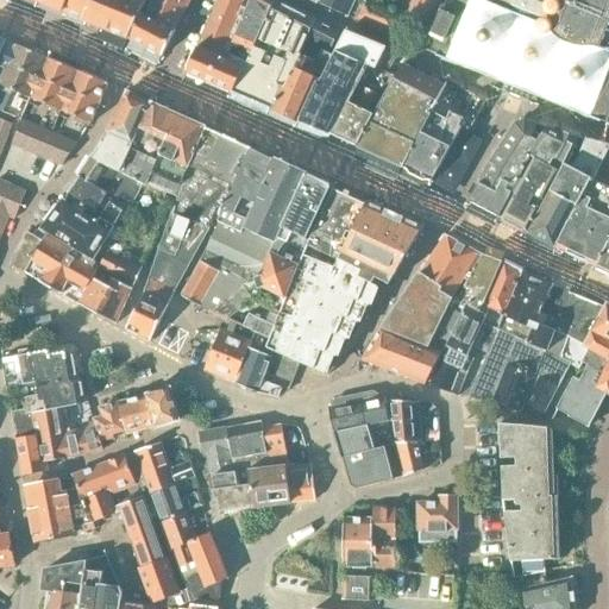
[(38,0),(38,1),(63,11),(68,0),(38,0)]
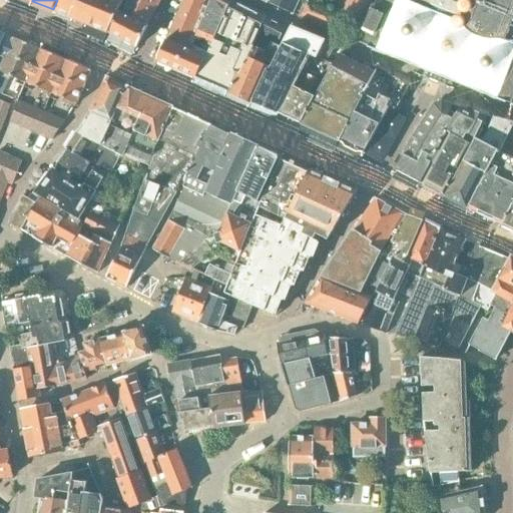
[(81,20),(88,0),(57,0),(53,9),(81,20)]
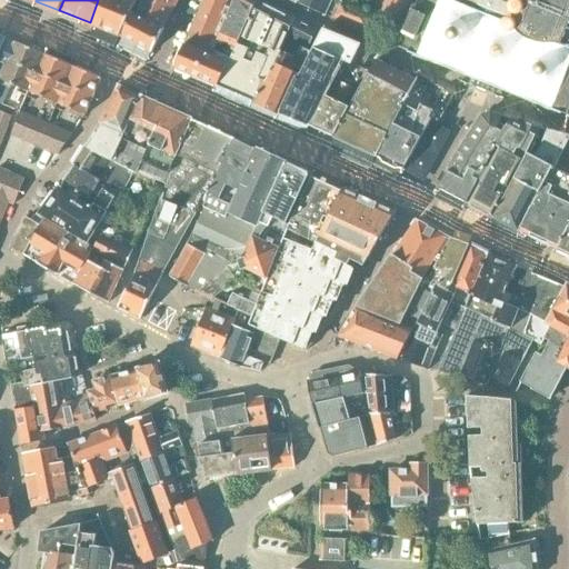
[(98,0),(90,22),(120,35),(138,0),(98,0)]
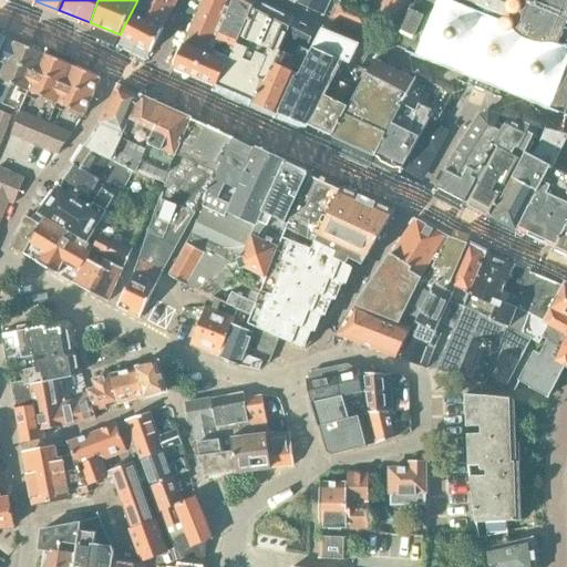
[(137,0),(120,34),(152,51),(177,0),(137,0)]
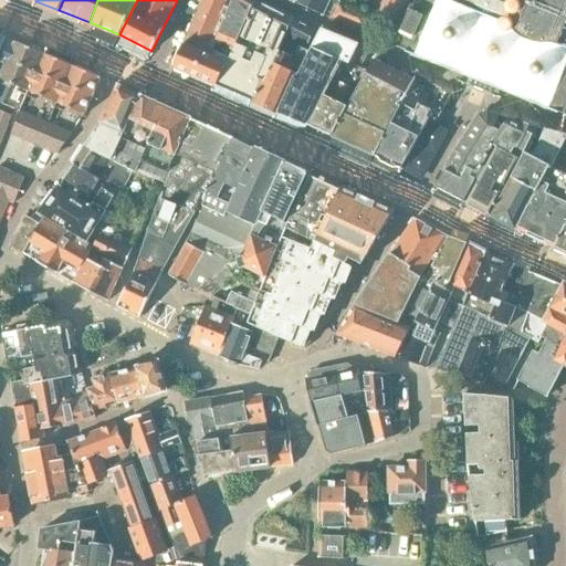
[(207,52),(229,0),(201,0),(174,67),(217,85),(227,61),(207,52)]
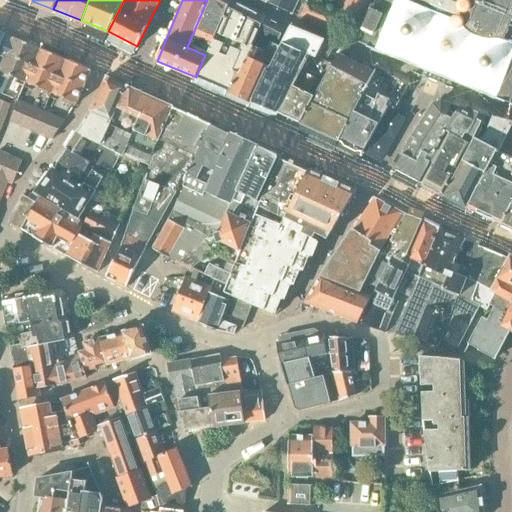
[(207,0),(187,47),(205,55),(205,57),(206,58),(231,0),(207,0)]
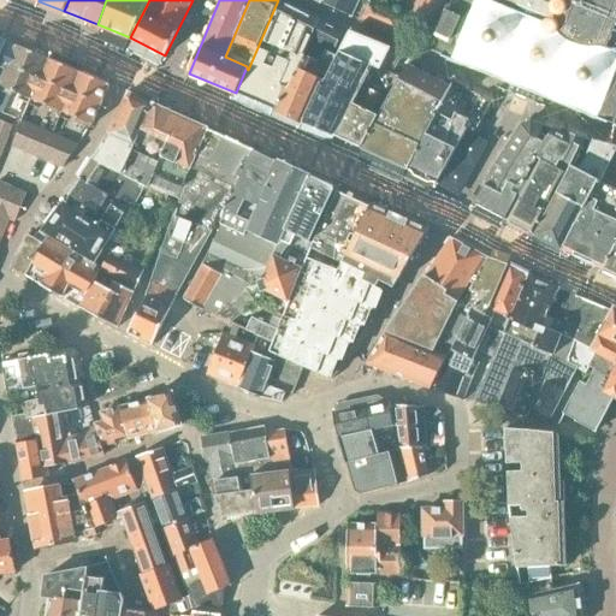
[(247,69),(247,66),(236,93),(274,110),(285,88),(289,89),(296,73),(298,75),(301,69),(314,75),(321,63),(303,54),(319,19),(282,0),(278,0),(248,70),(247,69)]
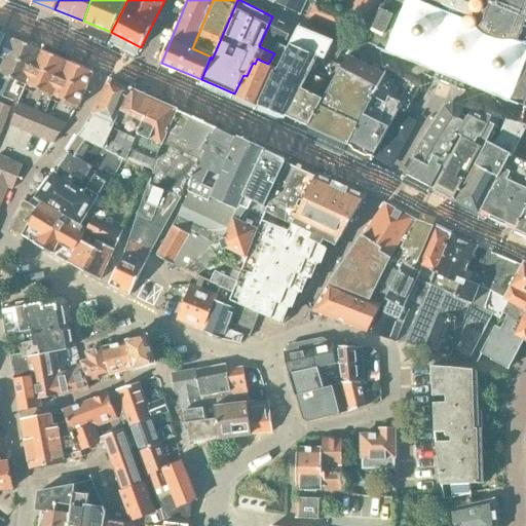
[(307,0),(272,0),(301,13),(307,0)]
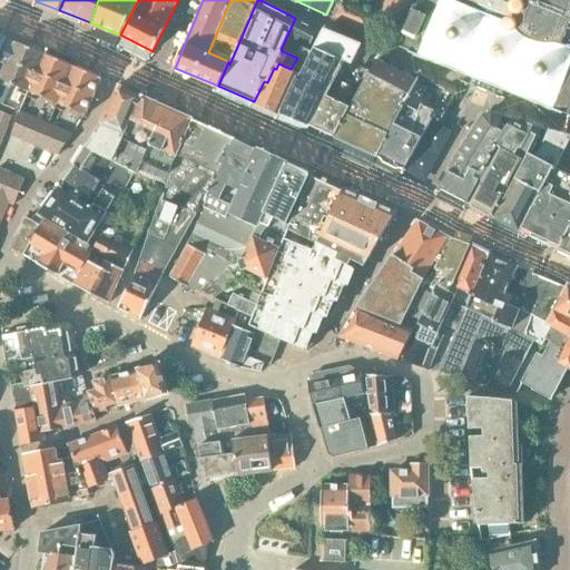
[(376,13),(365,9),(343,0),(341,0),(333,17),(367,31),(376,13)]
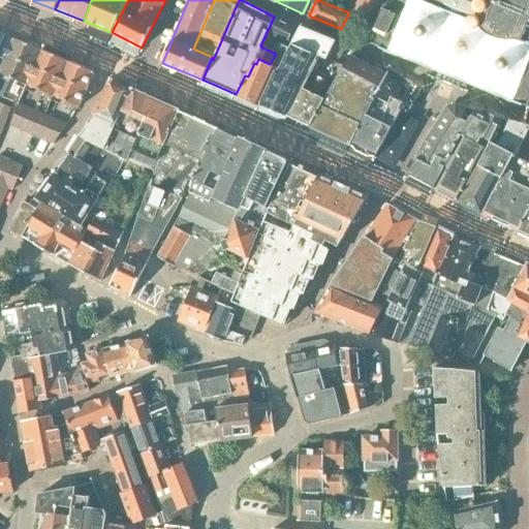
[(377,19),(384,3),(384,2),(380,0),(341,0),(339,8),(349,12),(350,9),(352,10),(377,19)]
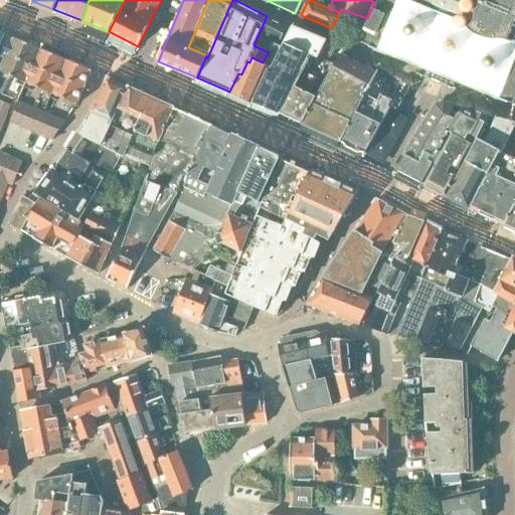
[(514,103),(514,0),(467,0),(464,8),(462,14),(425,0),(382,0),(380,6),(374,3),(367,18),(356,39),(375,47),(374,49),(430,68),(427,75),(447,83),(450,76),(514,104),(514,103)]
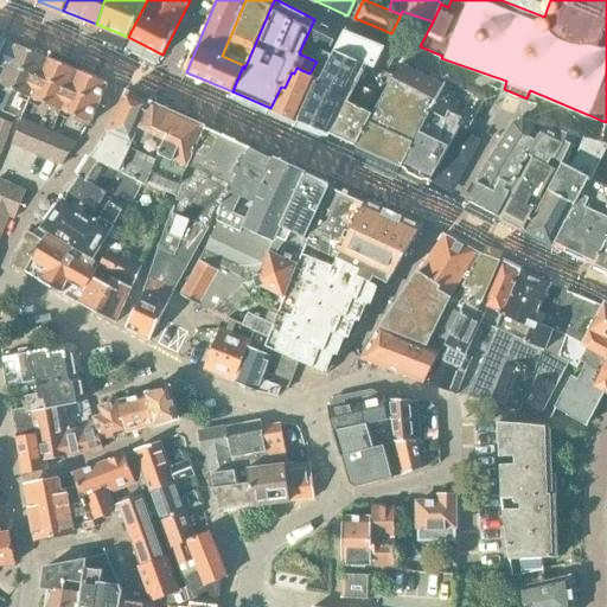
[(550,0),(522,0),(547,10),(550,0)]
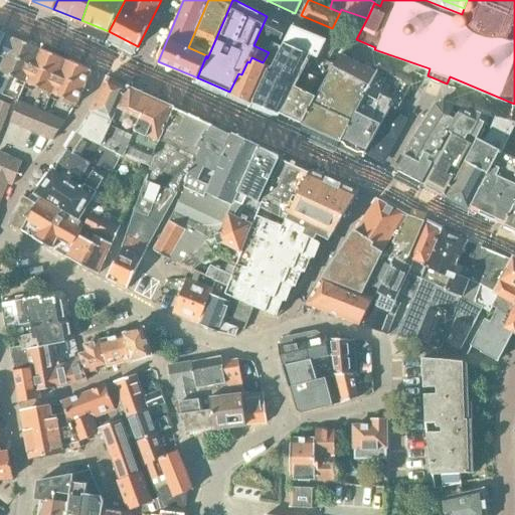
[(253,45),(269,52),(273,42),(280,45),(287,26),(267,16),(253,45)]
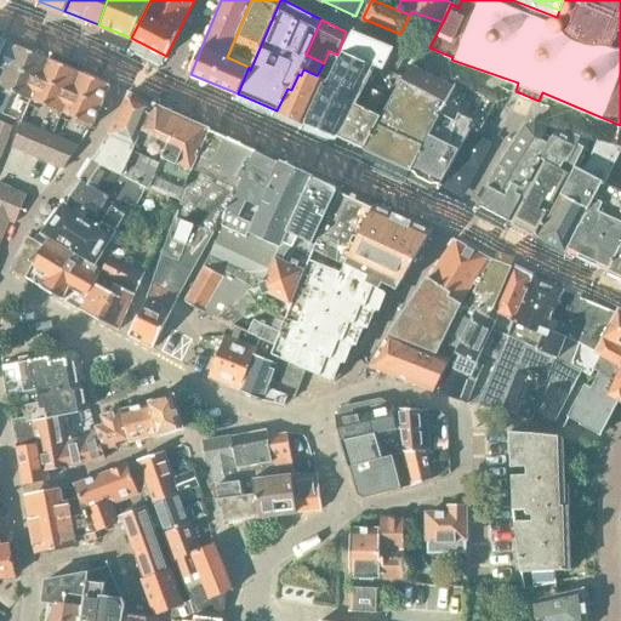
[(383,72),(396,47),(354,30),(353,34),(342,57),(330,81),(326,87),(324,86),(306,124),(339,136),(372,67),(383,72)]
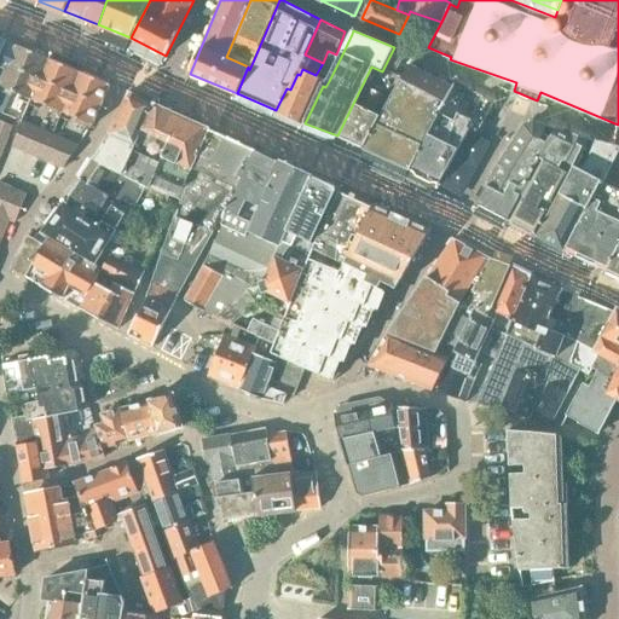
[(0,84),(16,45),(0,38),(0,84)]
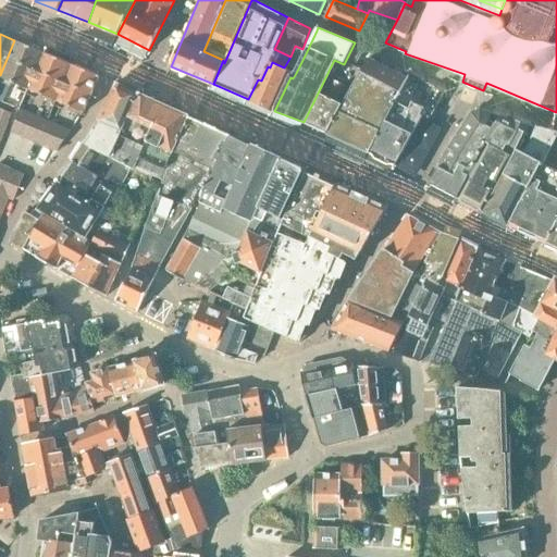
[(0,76),(28,88),(44,52),(14,40),(0,75),(0,76)]
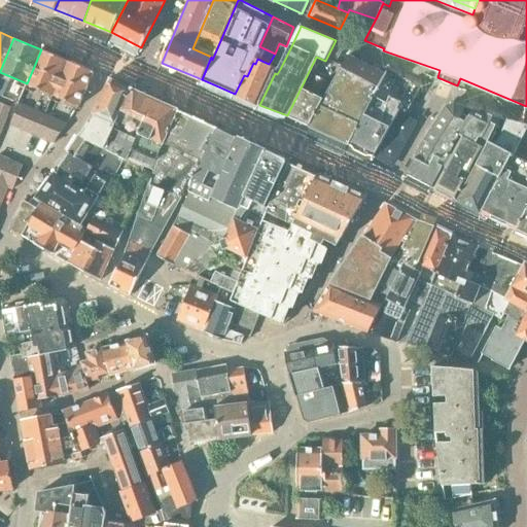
[(344,45),(336,40),(325,61),(316,57),(287,115),(310,126),(343,66),(335,63),(344,45)]
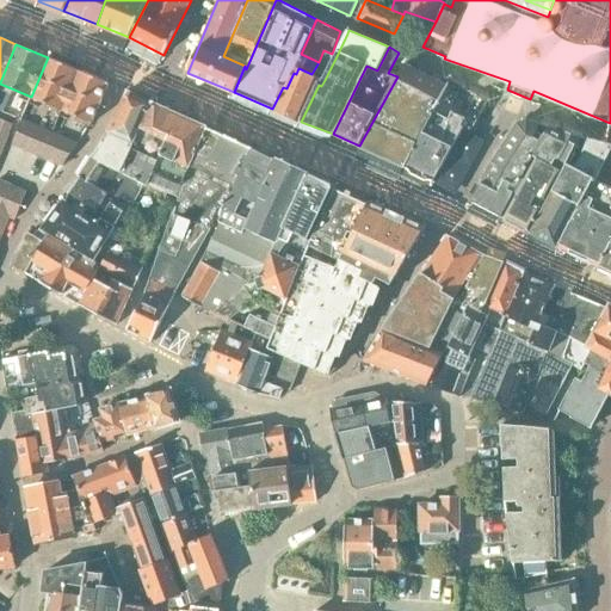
[(337,56),(332,54),(323,50),(319,62),(312,74),(298,68),(296,74),(294,73),(287,88),(283,87),(272,109),(301,122),(319,85),(321,86),(325,80),(337,56)]
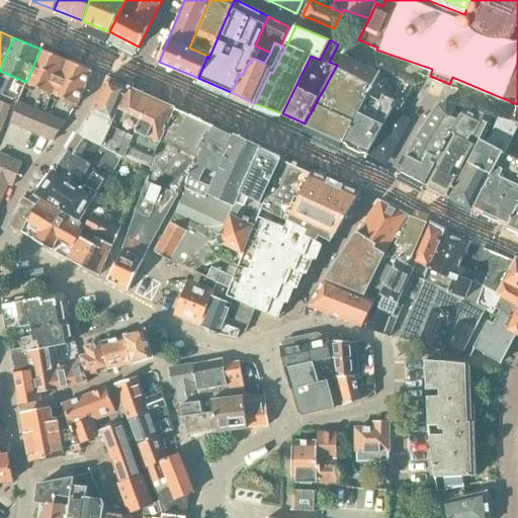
[(40,49),(26,82),(53,93),(67,60),(40,49)]
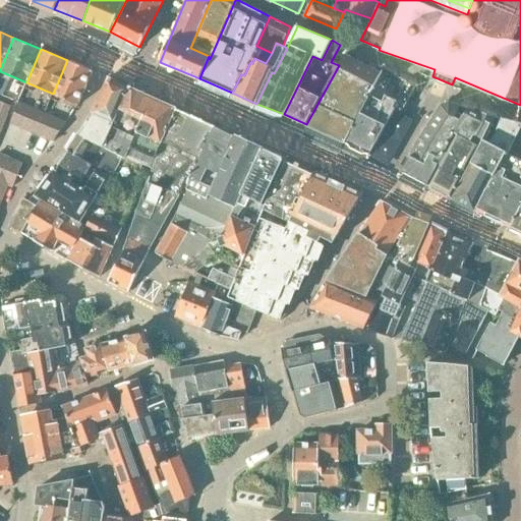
[(345,142),(381,74),(383,68),(349,51),(345,54),(339,65),(306,124),(345,142)]
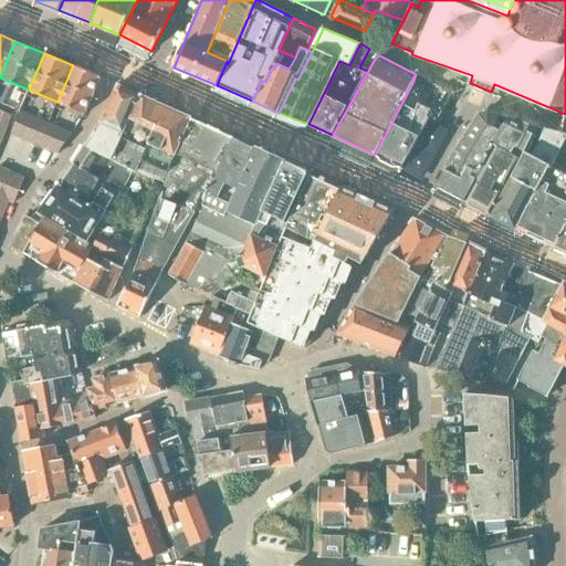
[(73,65),(58,102),(85,114),(101,76),(73,65)]
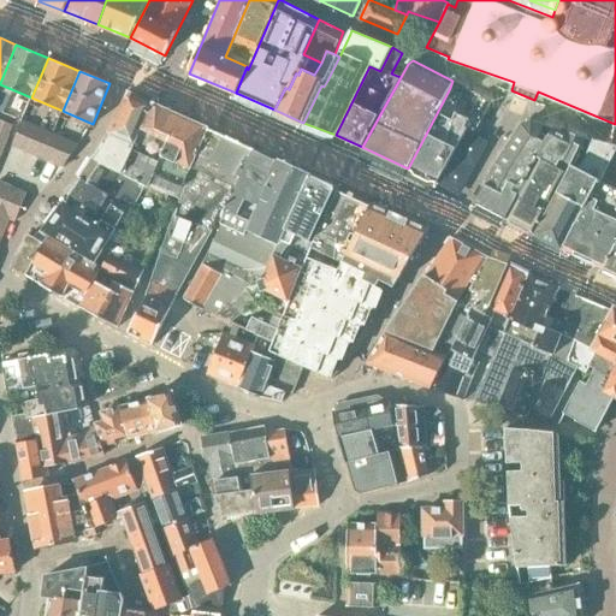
[(462,94),(450,88),(408,169),(437,183),(460,142),(468,128),(475,131),(491,102),(479,95),(469,114),(455,107),(462,94)]
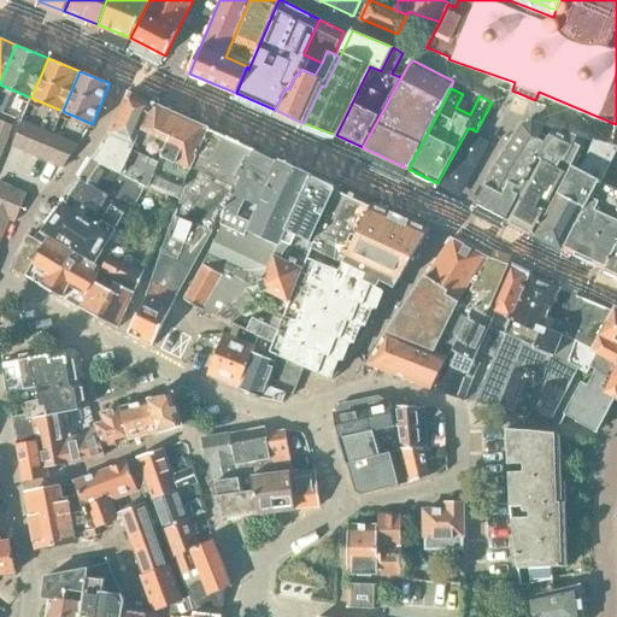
[(109,133),(93,159),(110,169),(119,172),(128,176),(135,158),(131,156),(156,105),(130,93),(109,133)]
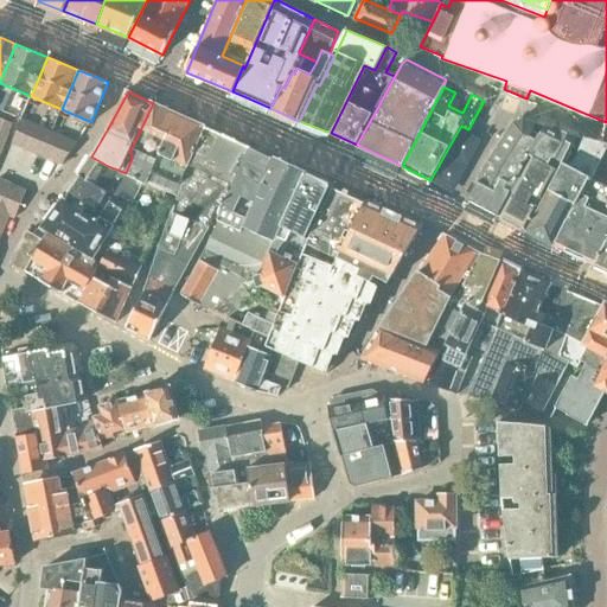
[(133,155),(126,173),(144,183),(146,185),(149,180),(177,195),(206,127),(153,103),(129,153),(133,155)]
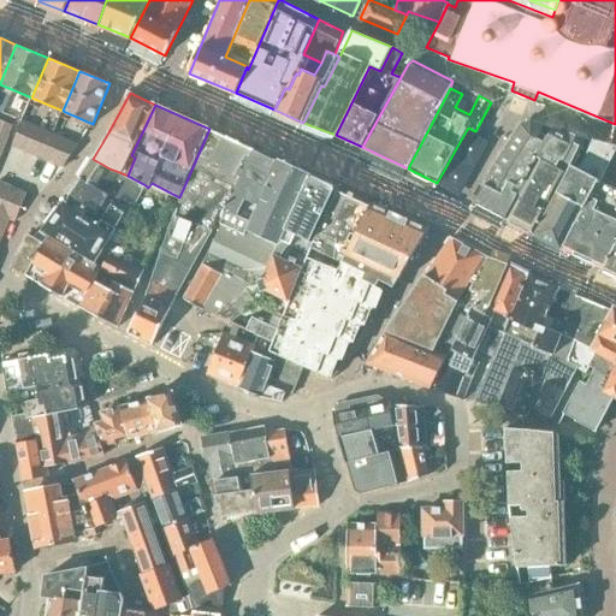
[(0,119),(0,152),(1,153),(9,135),(13,125),(5,122),(0,119)]
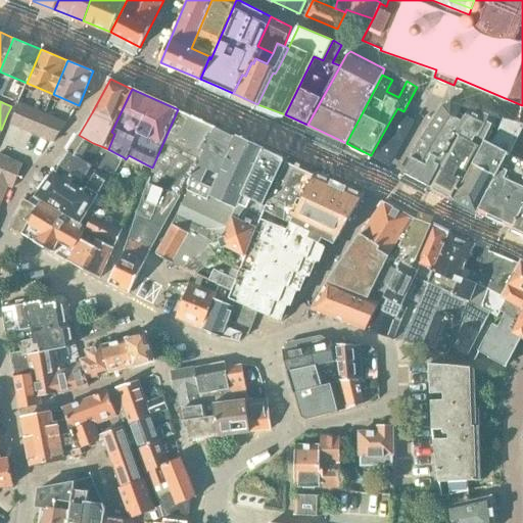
[(19,127),(29,106),(18,102),(10,123),(19,127)]
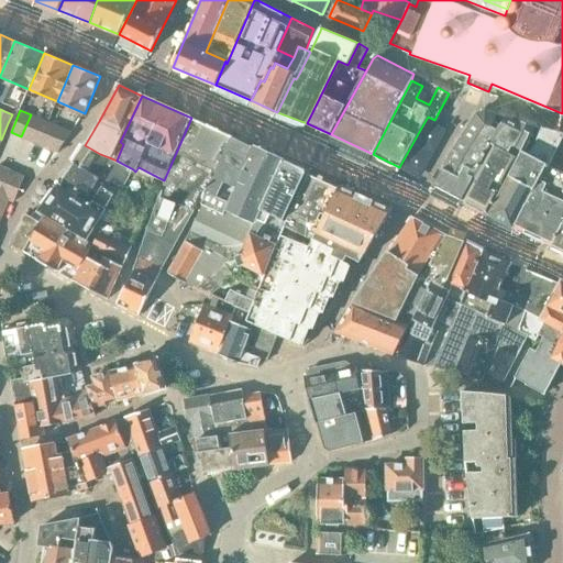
[(435,185),(464,200),(504,123),(503,122),(506,117),(482,110),(478,110),(476,112),(454,150),(435,185)]
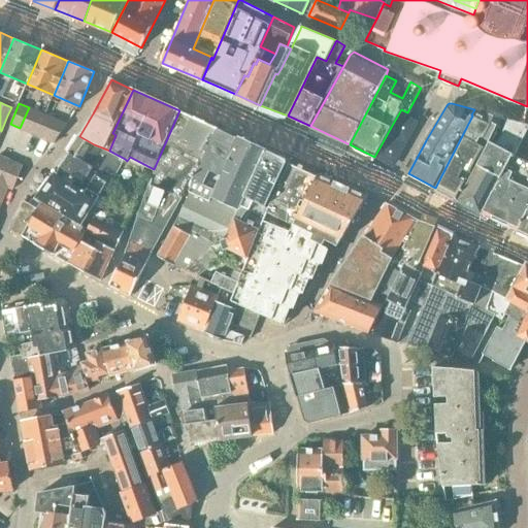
[(40,112),(29,107),(20,128),(32,133),(40,112)]
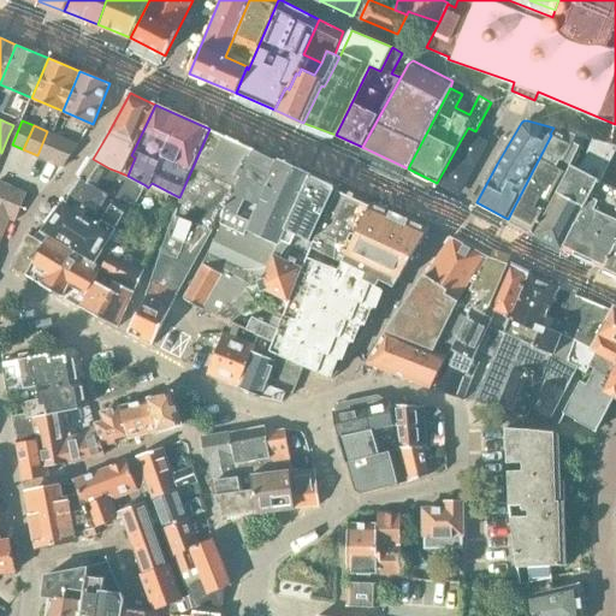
[(551,135),(508,219),(537,235),(586,137),(554,128),(550,134),(551,135)]
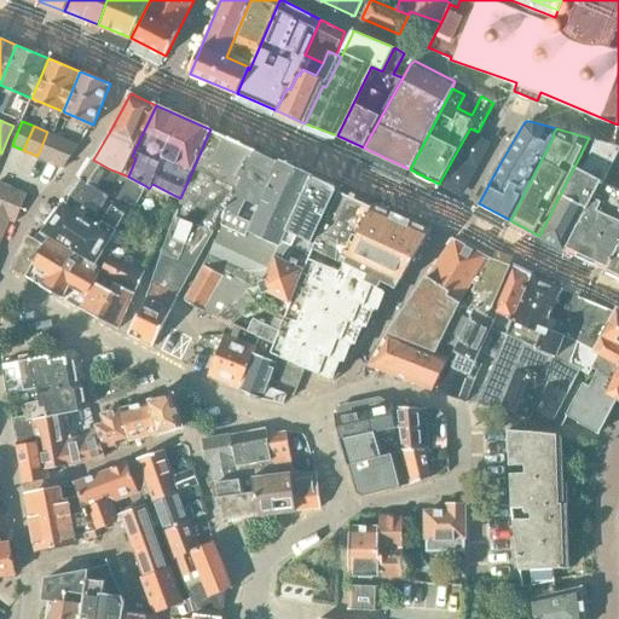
[(256,151),(210,129),(180,198),(163,246),(173,249),(202,185),(196,183),(201,172),(215,178),(212,186),(204,201),(195,225),(213,232),(223,212),(226,213),(242,179),(247,171),(256,151)]
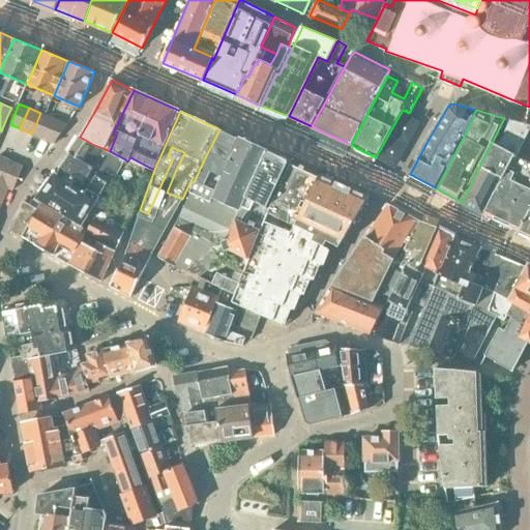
[(32,134),(43,139),(52,117),(40,113),(32,134)]
